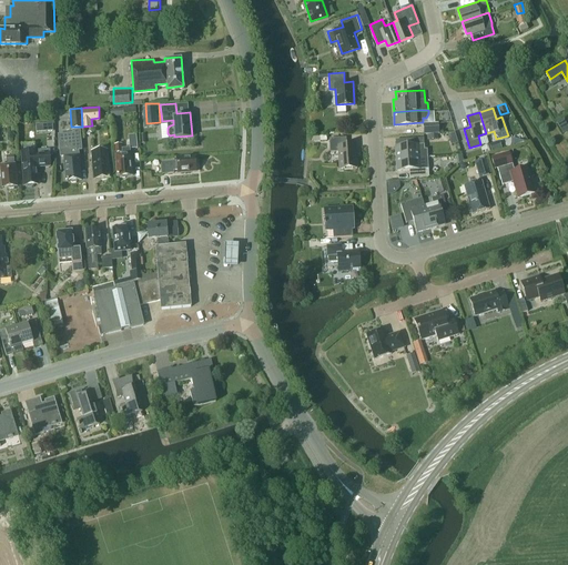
[(438,120),(423,121),(424,131),(439,131),(438,120)]
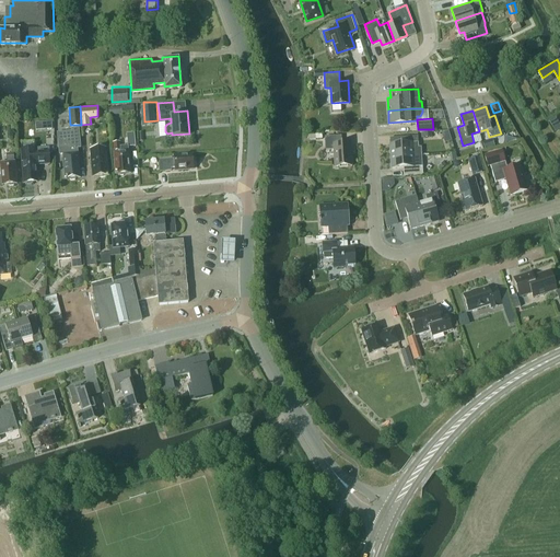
[(135,130),(126,130),(128,143),(128,144),(136,143),(135,130)]
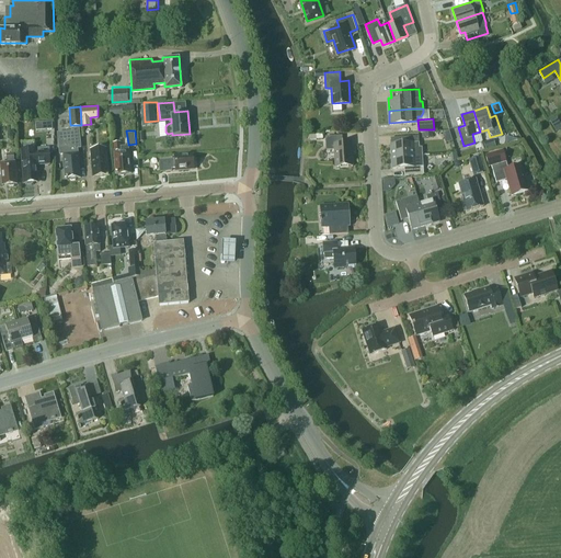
[(325,134),(325,136),(327,148),(334,147),(335,164),(353,163),(352,148),(353,148),(352,140),(342,141),(342,133),(325,134)]
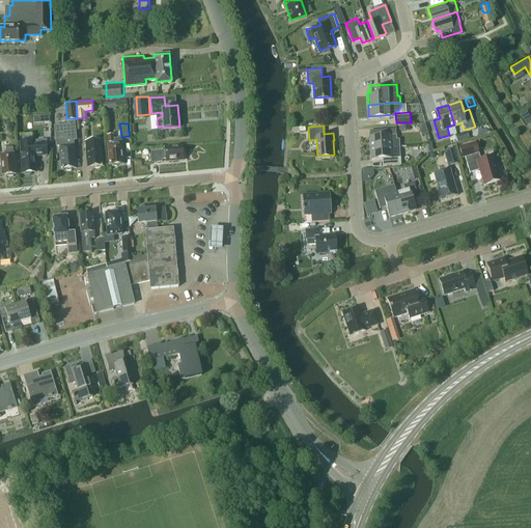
[(370,134),(370,145),(399,144),(399,137),(397,137),(396,127),(381,128),(381,134),(370,134)]
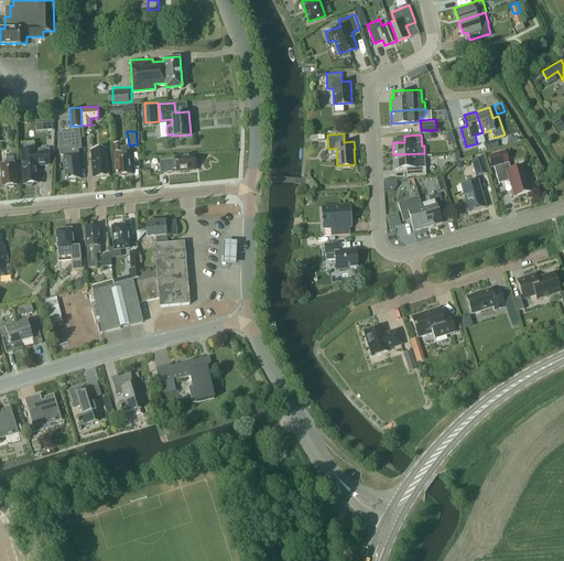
[(129,150),(129,146),(129,144),(121,146),(121,140),(114,141),(115,151),(116,173),(119,173),(119,175),(125,174),(125,173),(131,172),(129,150)]
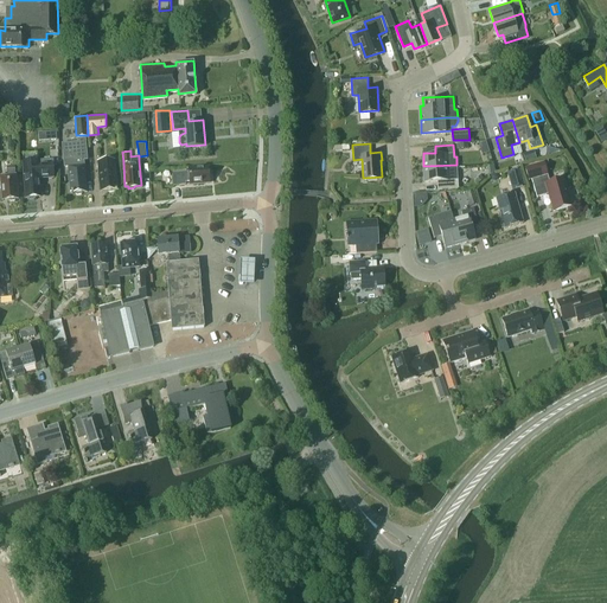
[(42,194),(39,178),(55,175),(53,156),(23,159),(25,196),(29,196),(30,197),(34,197),(36,196),(42,194)]
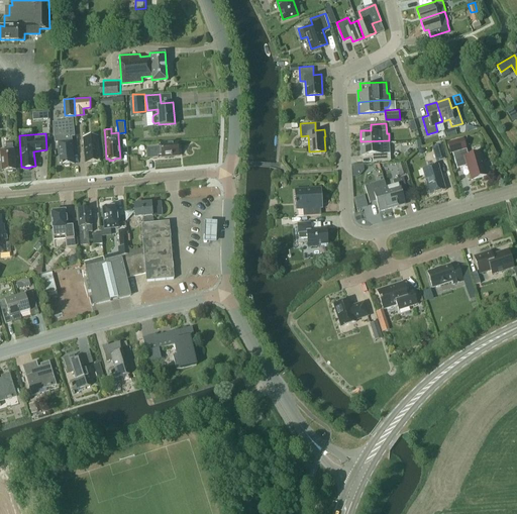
[(98,161),(100,161),(98,142),(97,135),(84,136),(85,143),(84,143),(86,162),(98,161)]
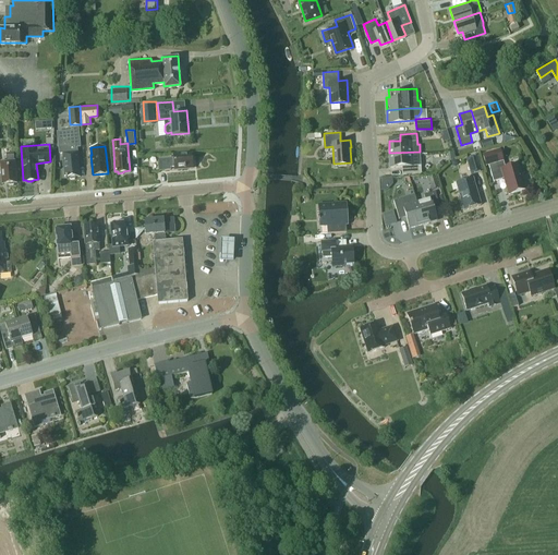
[(506,166),(504,158),(500,146),(482,152),(485,163),(488,161),(494,179),(504,176),(509,192),(525,186),(521,171),(524,170),(521,161),(506,166)]
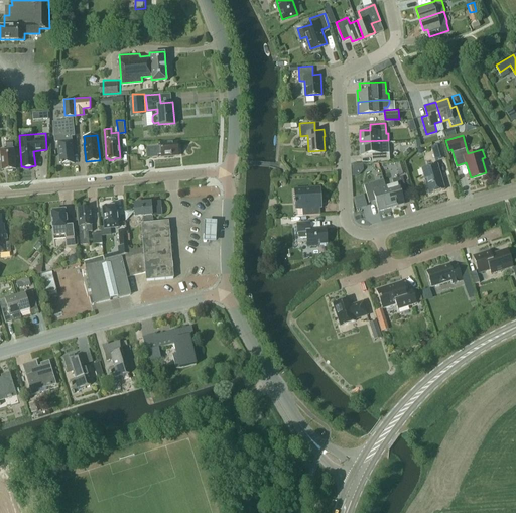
[(70,162),(74,162),(72,138),(57,139),(59,163),(61,163),(63,163),(65,164),(69,163),(70,162)]
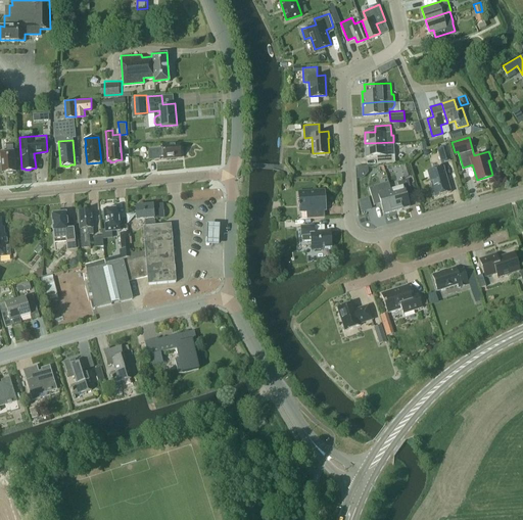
[(164,156),(181,155),(180,146),(177,146),(177,142),(161,143),(161,146),(160,146),(160,143),(155,143),(155,147),(148,147),(149,158),(159,157),(159,154),(163,154),(164,156)]
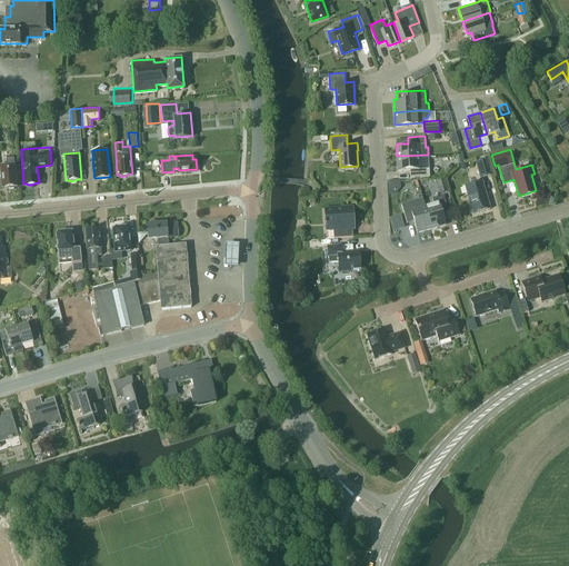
[(398,169),(410,168),(410,176),(430,175),(428,155),(397,156),(398,169)]
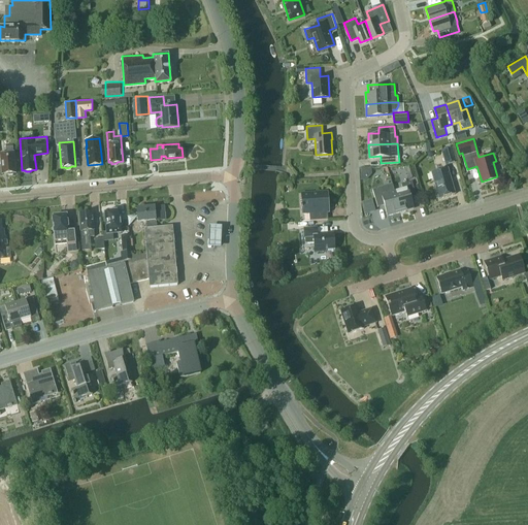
[(446,163),(456,160),(452,145),(441,149),(446,163)]
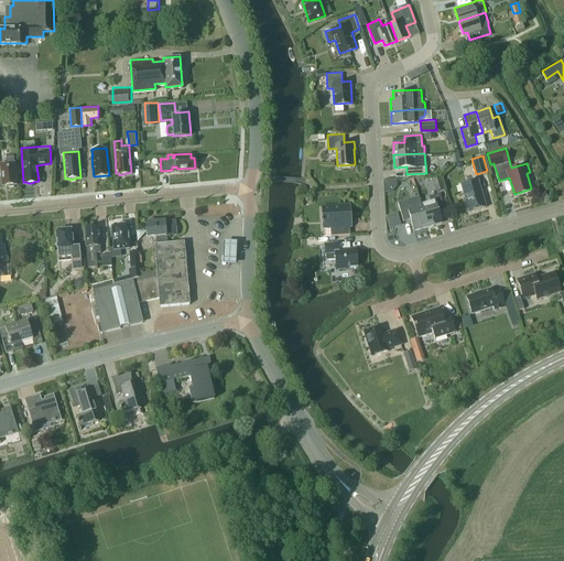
[(14,183),(17,183),(15,161),(0,161),(0,164),(0,168),(0,173),(1,185),(3,184),(8,183),(9,185),(13,184),(14,183)]
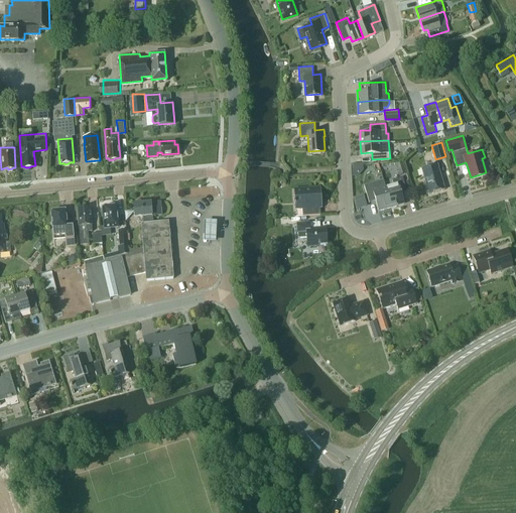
[(396,162),(398,171),(405,169),(403,160),(396,162)]
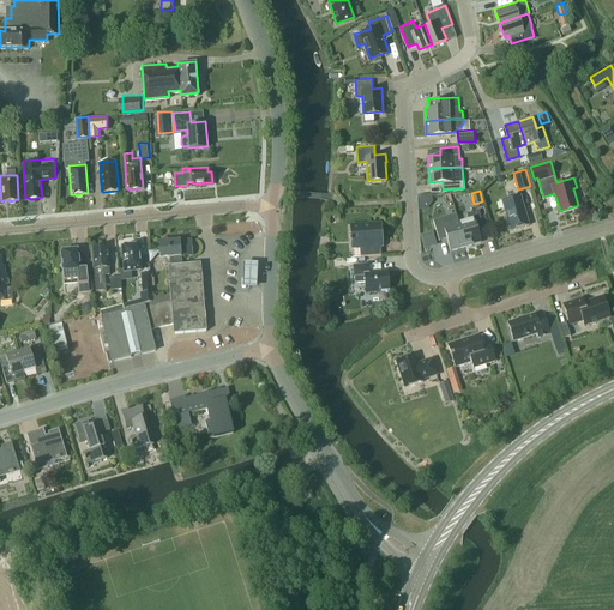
[(511,228),(529,223),(521,193),(501,198),(511,228)]
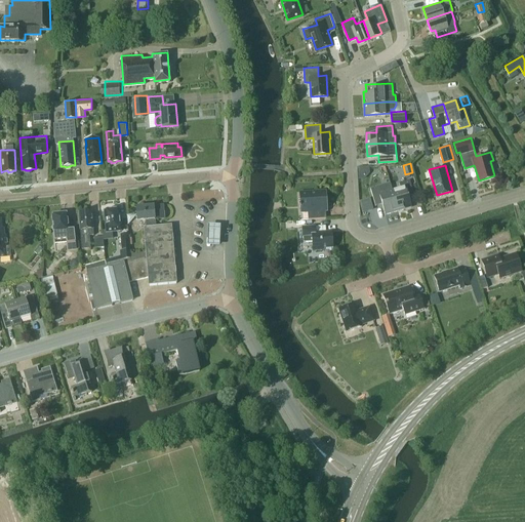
[(400,186),(392,189),(398,208),(411,204),(408,194),(413,193),(409,177),(399,181),(400,186)]
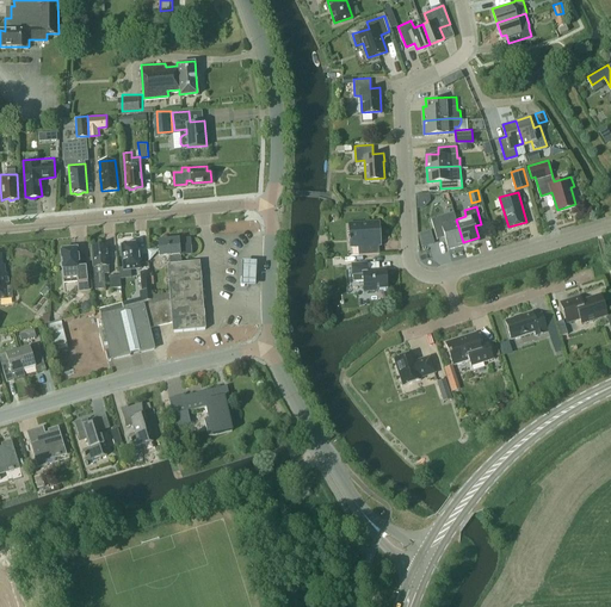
[(463,242),(456,220),(448,222),(445,212),(431,217),(437,236),(445,235),(448,247),(463,242)]
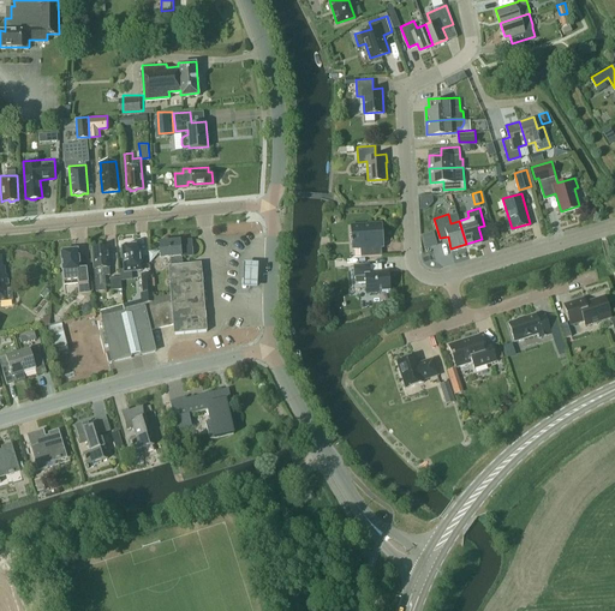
[(381,244),(382,244),(381,221),(351,222),(353,246),(360,246),(360,255),(382,253),(381,244)]
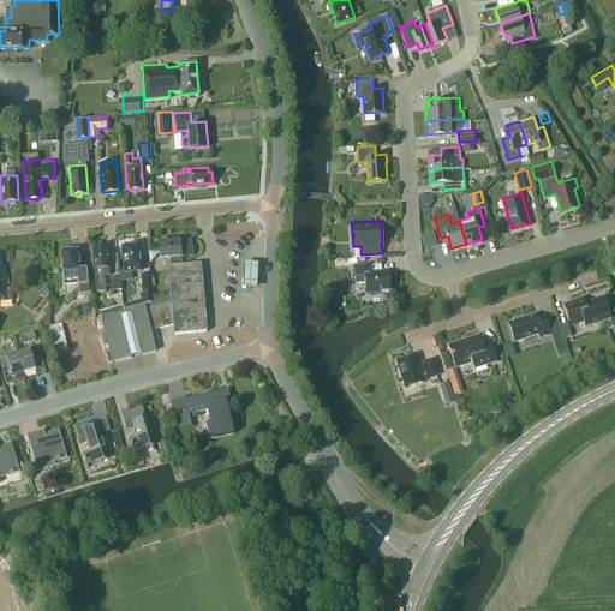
[(167,263),(168,274),(202,270),(201,261),(183,263),(183,255),(193,253),(192,238),(160,240),(161,257),(171,256),(171,263),(167,263)]
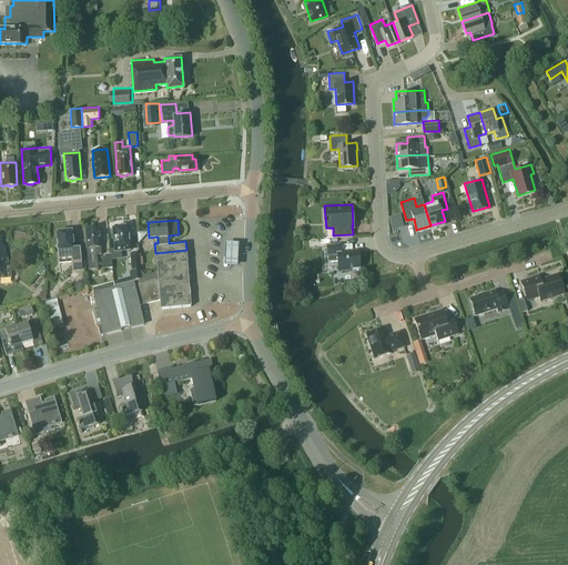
[(115,249),(131,248),(129,224),(113,226),(115,249)]
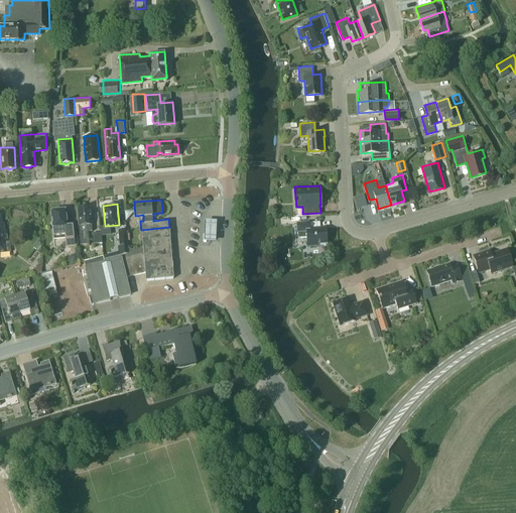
[(90,206),(85,206),(83,205),(80,205),(79,207),(77,207),(79,224),(81,242),(89,242),(88,230),(92,229),(90,206)]
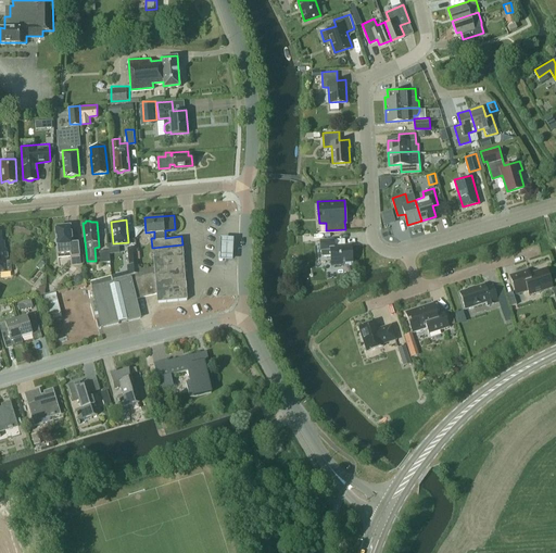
[(72,255),(80,254),(78,240),(72,241),(70,224),(55,226),(57,243),(58,253),(71,252),(72,255)]
